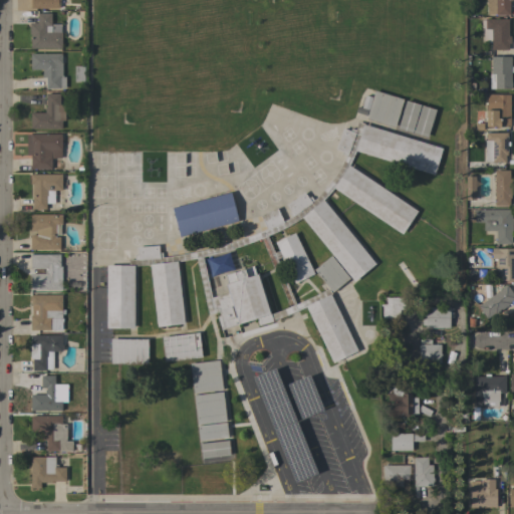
[(30,0),(61,0),(61,8),(30,8),(30,0)]
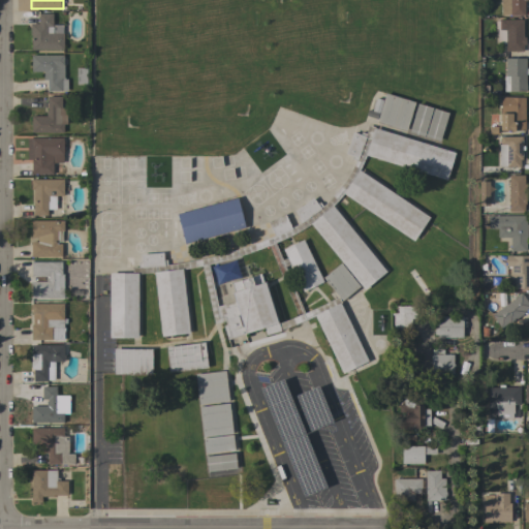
[(500,14),(500,0),(527,0),(527,1),(524,1),(524,16),(509,16),(509,14),(500,14)]
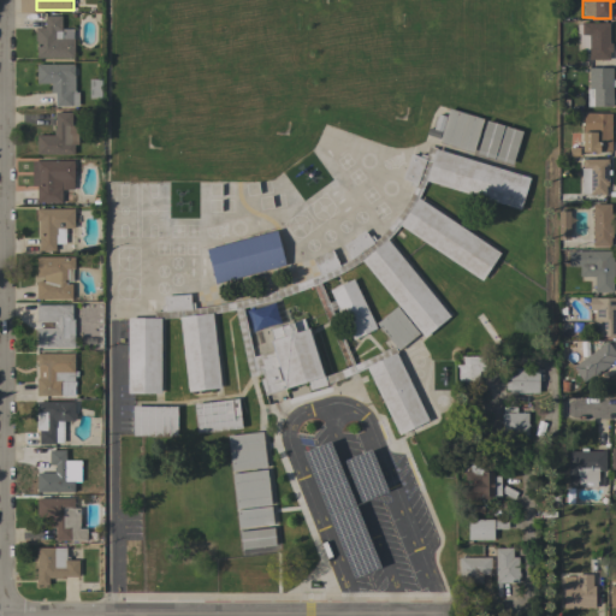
[(36,58),(36,41),(35,41),(35,28),(45,28),(45,16),(60,16),(60,29),(72,29),(72,39),(73,39),(73,58),(36,58)]
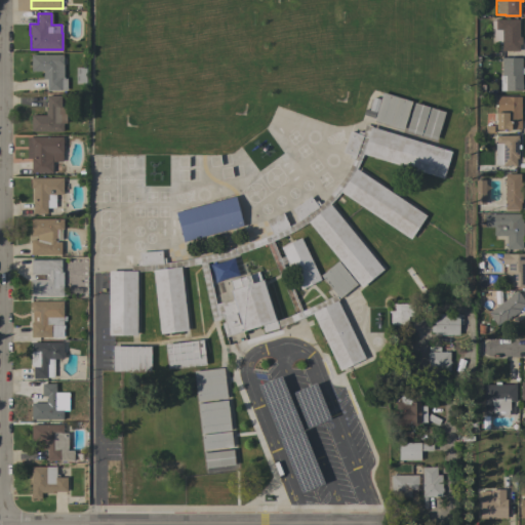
[(519,51),(501,51),(501,55),(493,55),(493,28),(491,28),(491,17),(495,17),(495,19),(519,19),(519,51)]
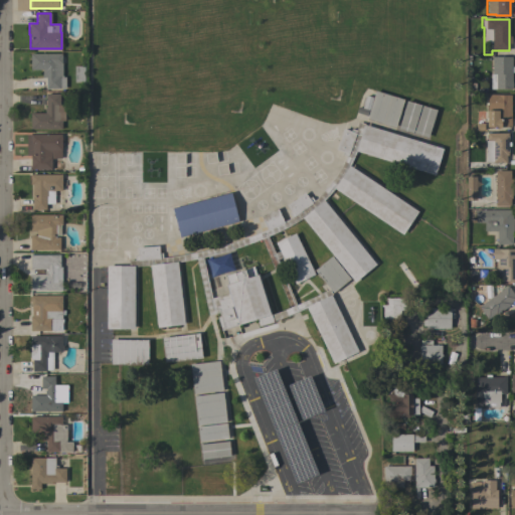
[(61,53),(61,62),(62,77),(65,77),(65,89),(45,89),(45,77),(41,77),(41,69),(30,69),(30,53),(61,53)]
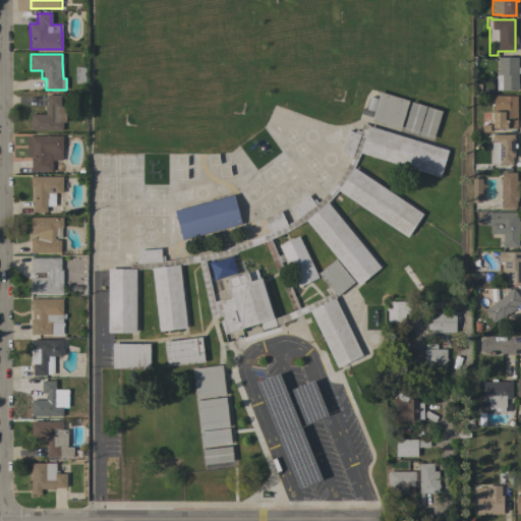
[(517,90),(501,90),(501,91),(496,90),(496,74),(497,74),(497,57),(517,57),(517,67),(518,67),(519,68),(519,70),(519,71),(519,72),(517,74),(517,90)]
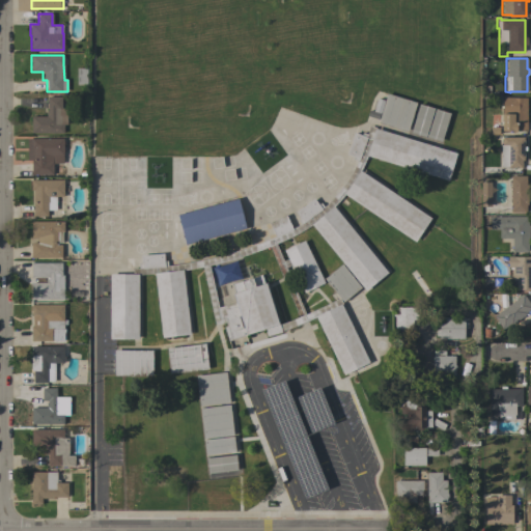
[(76,68),(86,68),(87,85),(77,85),(76,68)]
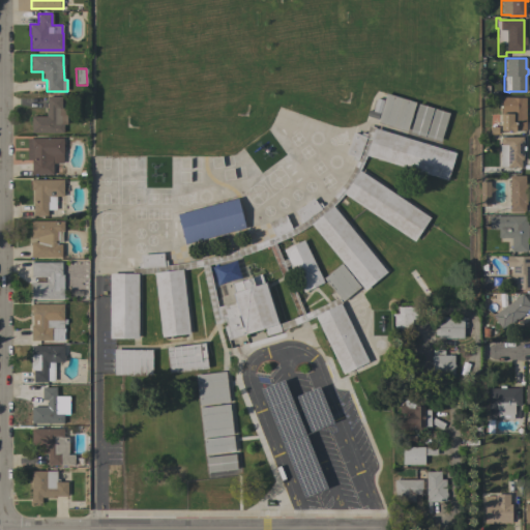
[(386,93),(415,102),(406,131),(377,122),(386,93)]
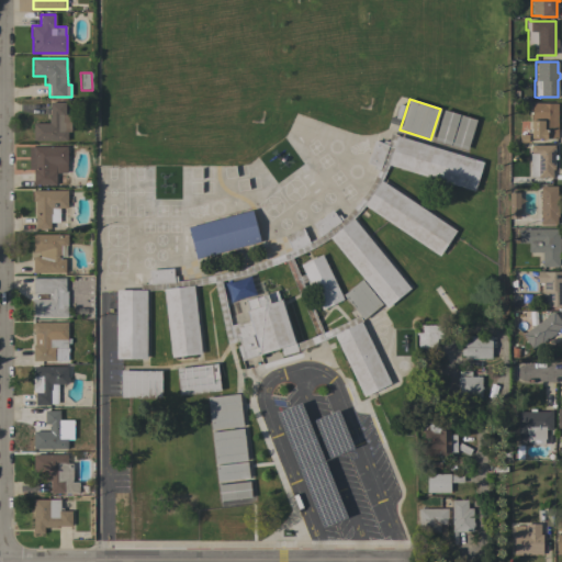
[(33,141),(33,123),(48,123),(48,117),(51,117),(51,102),(65,102),(65,114),(70,114),(70,132),(67,132),(67,141),(33,141)]
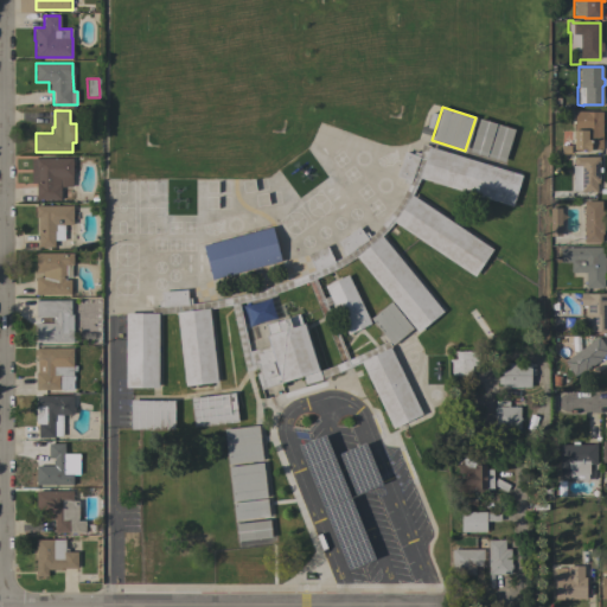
[(601,149),(574,149),(574,112),(601,112),(601,149)]
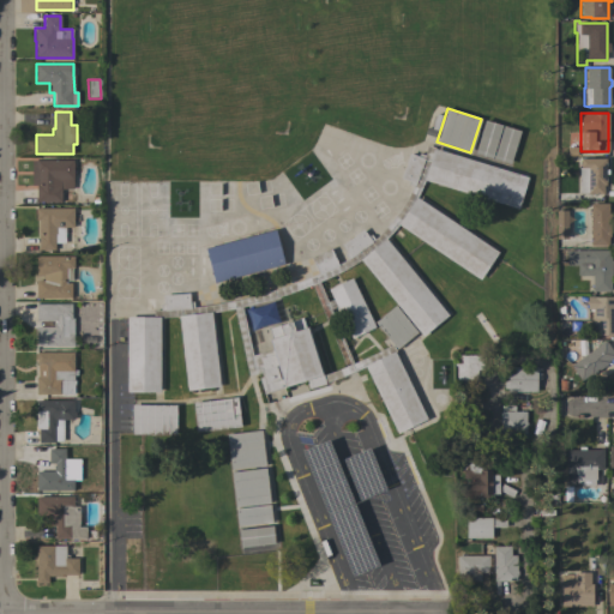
[(483,120),(500,125),(491,158),(473,154),(483,120)]
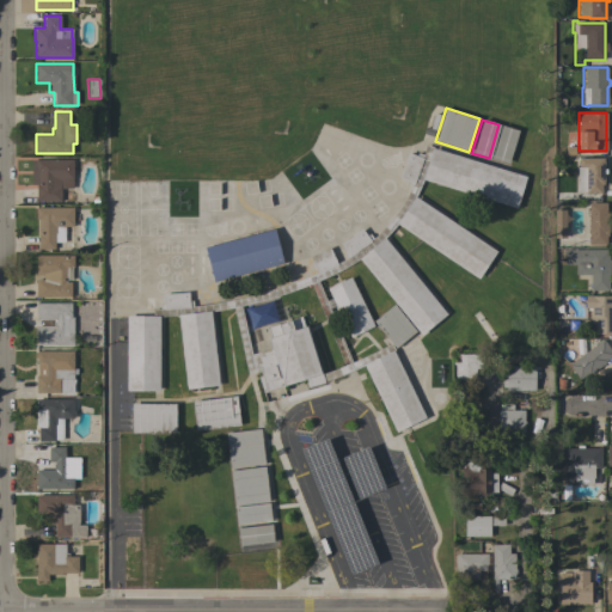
[(518,130),(507,164),(490,158),(501,124),(518,130)]
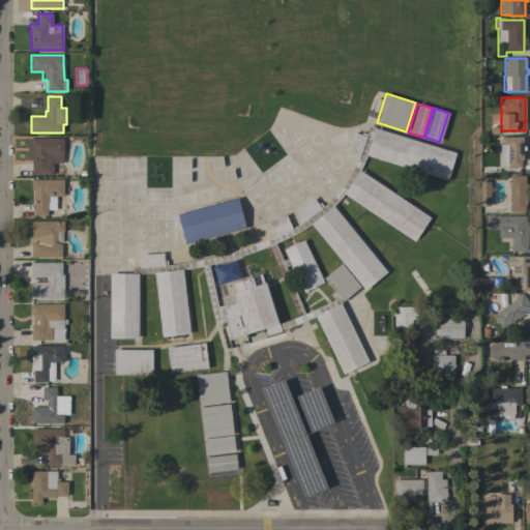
[(455,152),(446,181),(365,156),(359,170),(430,217),(413,242),(343,195),(340,199),(332,206),(386,271),(363,291),(310,225),(302,230),(294,234),(275,243),(283,261),(286,259),(283,249),(303,239),(324,282),(303,292),(290,265),(285,267),(304,314),(339,298),(342,303),(341,304),(369,361),(342,375),(314,317),(306,320),(281,330),(281,331),(266,335),(264,329),(227,341),(223,326),(226,325),(225,321),(214,324),(202,266),(193,268),(182,270),(189,333),(160,337),(152,273),(146,274),(138,274),(138,339),(109,339),(109,273),(131,273),(131,268),(138,268),(138,262),(141,262),(140,255),(163,253),(164,261),(166,260),(167,265),(170,265),(181,264),(207,258),(228,254),(258,242),(274,236),(268,223),(285,214),(291,228),(300,224),(297,219),(299,217),(294,211),(313,198),(317,204),(320,202),(322,206),(326,204),(333,196),(343,183),(350,174),(356,160),(352,159),(353,156),(346,154),(353,133),(360,135),(361,133),(366,134),(367,125),(375,127),(455,152)]
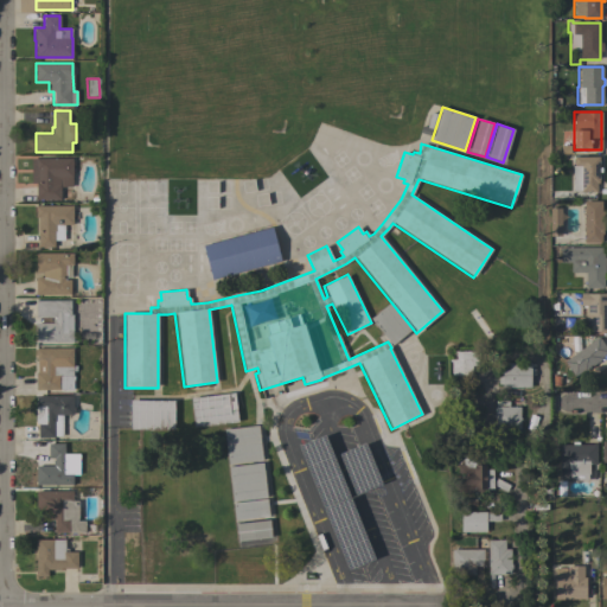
[(599,183),(595,183),(595,192),(581,192),(581,191),(573,191),(573,166),(573,157),(598,157),(599,183)]
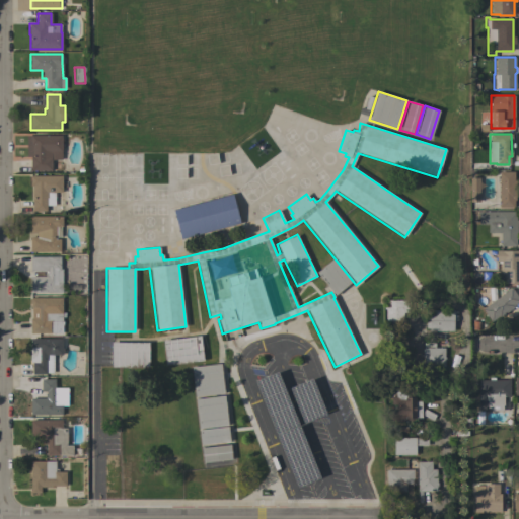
[(30,156),(31,156),(31,145),(30,145),(30,142),(29,142),(29,138),(30,138),(30,135),(62,135),(62,152),(61,152),(61,160),(52,160),(52,170),(30,170),(30,156)]
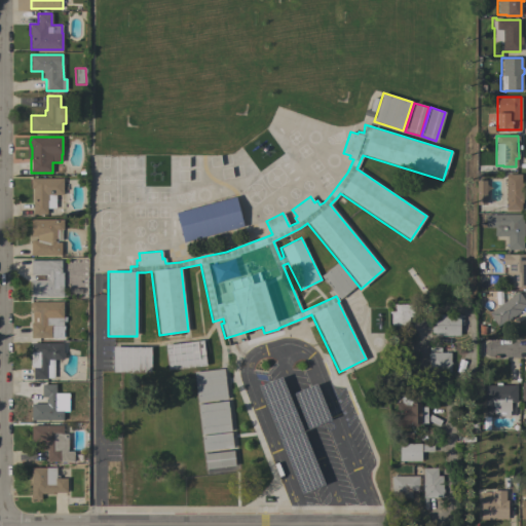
[(520,175),(520,183),(522,183),(522,202),(520,202),(520,211),(504,210),(505,174),(520,175)]
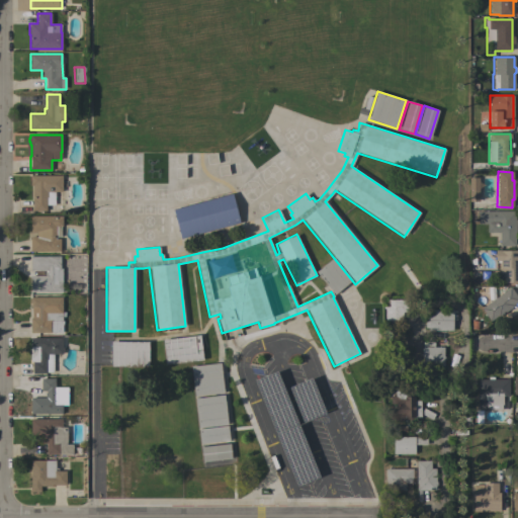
[(62,191),(55,191),(55,204),(46,204),(46,210),(32,210),(32,185),(30,185),(30,175),(62,175),(62,191)]
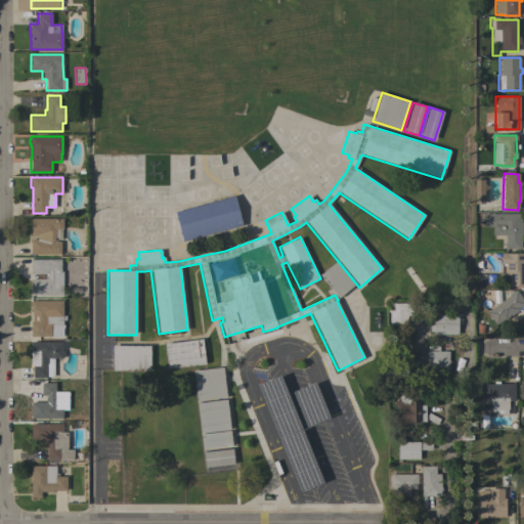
[(484,204),(474,204),(474,179),(484,179),(484,204)]
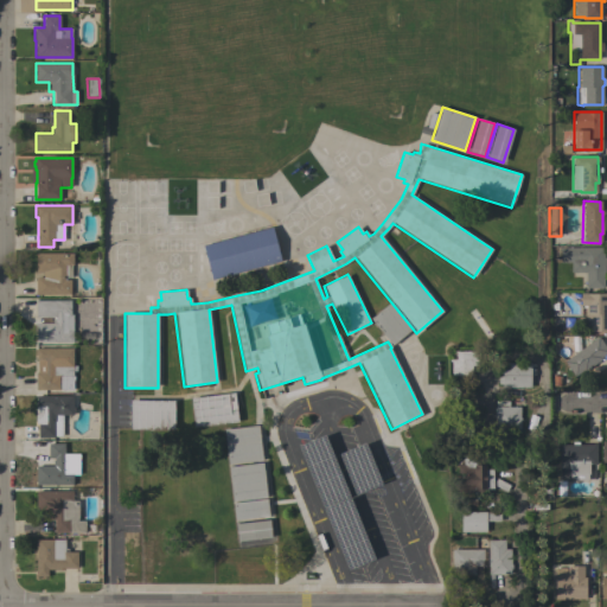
[(272,228),(280,261),(212,280),(203,246),(272,228)]
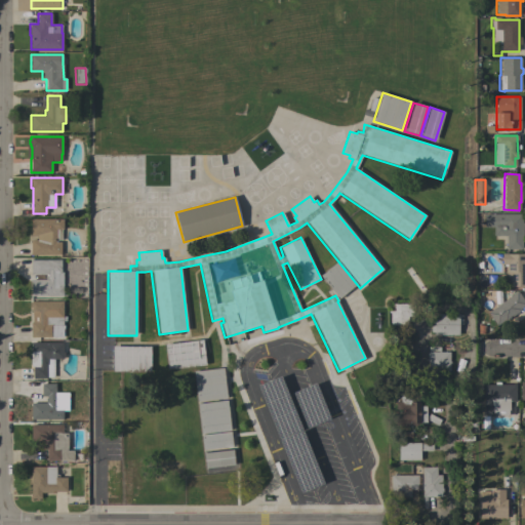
[(521,214),(521,223),(524,223),(524,236),(521,236),(521,249),(506,249),(506,235),(493,235),(493,227),(483,227),(483,214),(521,214)]
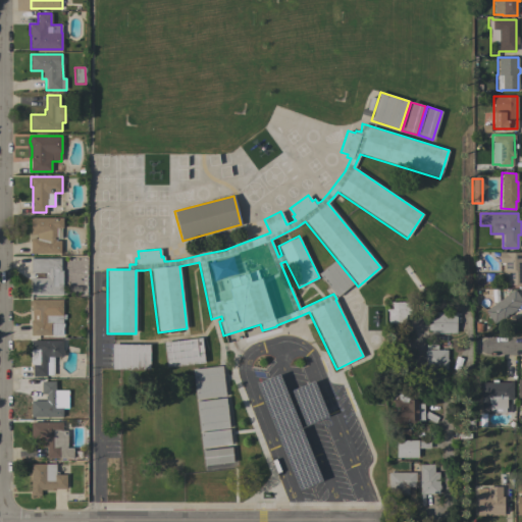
[(62,227),(61,227),(60,239),(55,239),(55,241),(60,241),(60,253),(30,253),(31,239),(36,239),(37,235),(31,233),(31,217),(62,218),(62,227)]
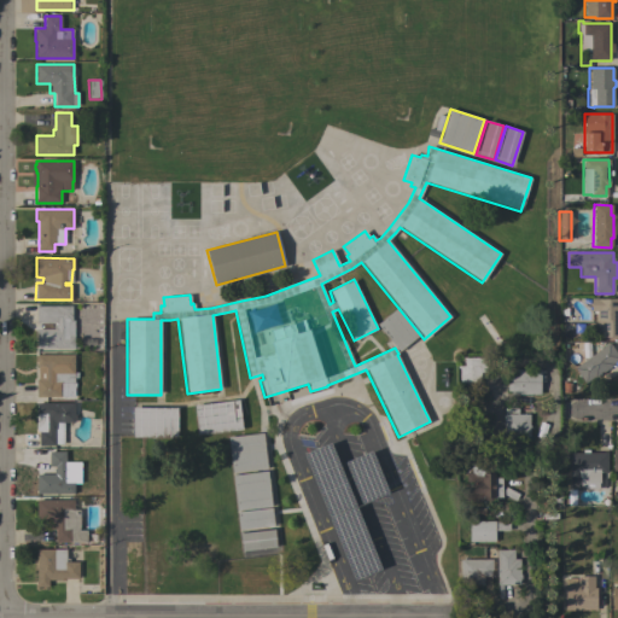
[(617,337),(600,337),(600,326),(595,326),(595,313),(593,313),(593,312),(590,312),(590,298),(617,298),(617,337)]
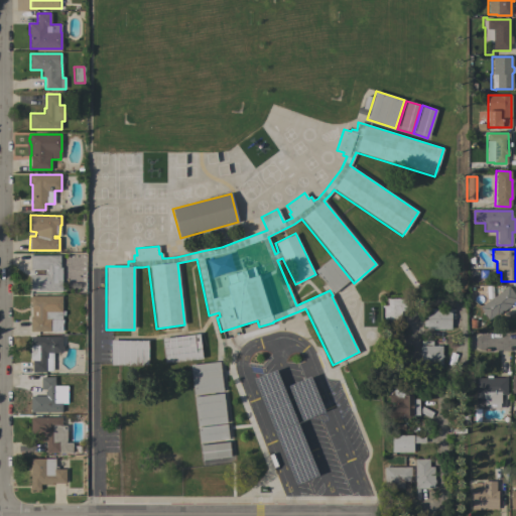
[(59,267),(61,267),(61,290),(30,291),(30,275),(44,274),(44,269),(30,269),(30,256),(59,256),(59,267)]
